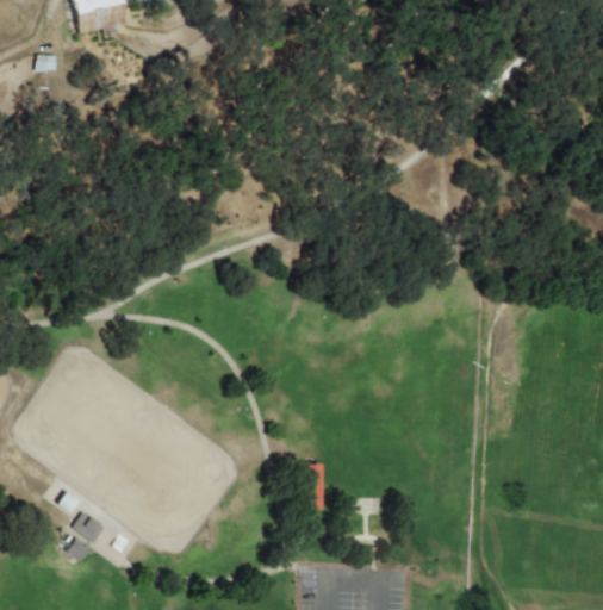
[(73,0),(81,32),(104,26),(105,33),(123,29),(122,25),(136,22),(131,5),(125,6),(123,0),(73,0)]
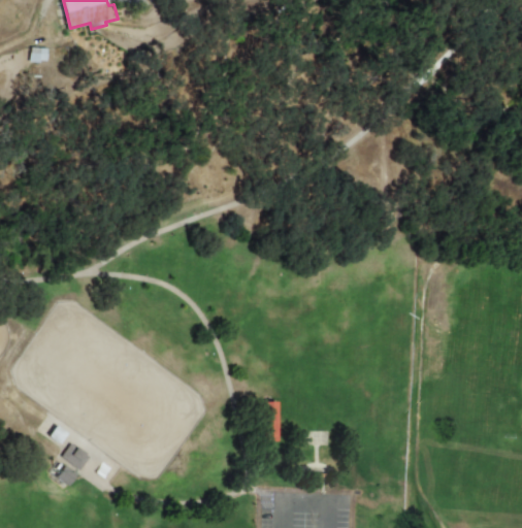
[(33,45),(31,61),(42,62),(42,59),(50,60),(51,54),(51,46),(33,45)]
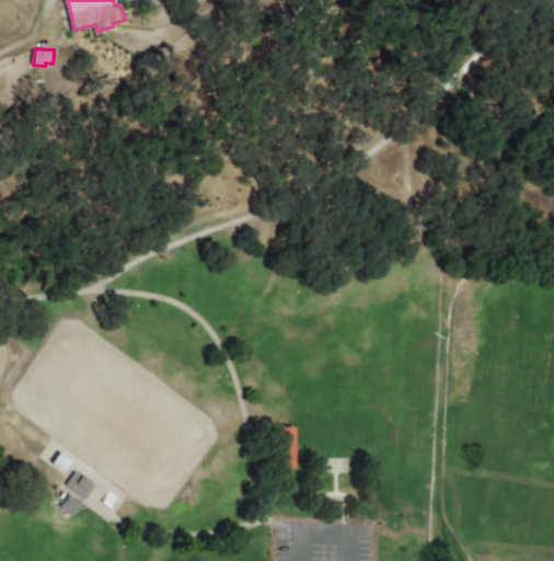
[(279,470),(297,469),(296,427),(278,428),(279,470)]
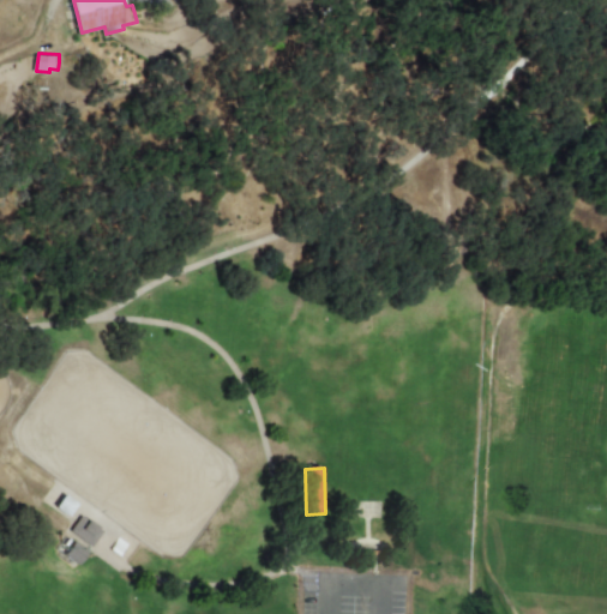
[(59,509),(71,517),(79,505),(67,495),(59,509)]
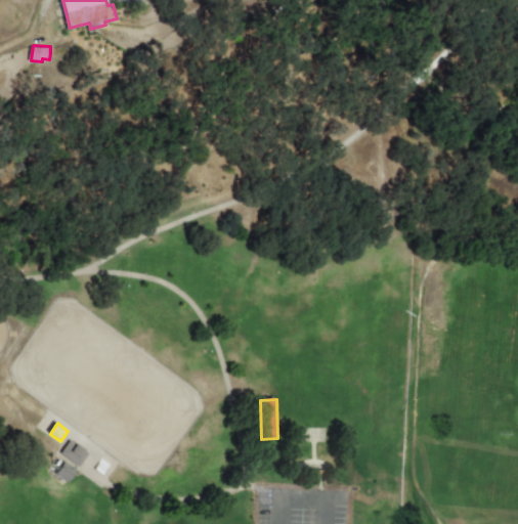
[(91,454),(73,440),(63,453),(82,467),(91,454)]
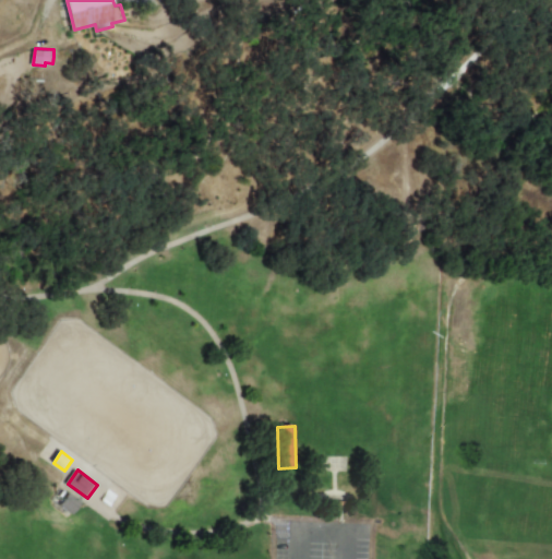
[(73,516),(84,503),(74,496),(78,492),(68,484),(55,500),(73,516)]
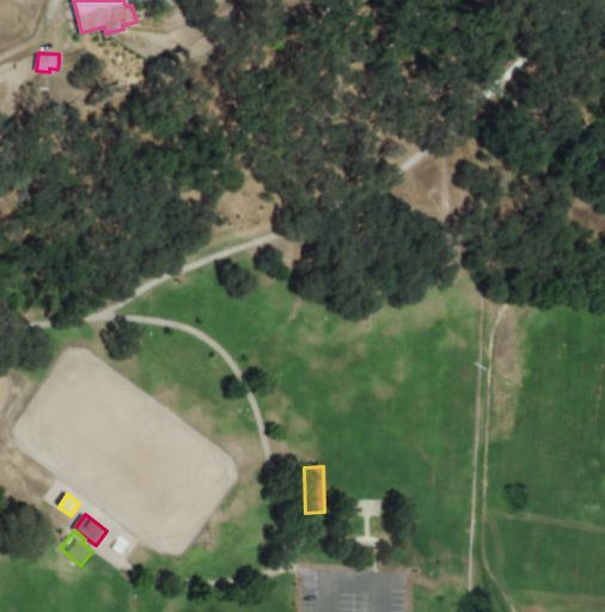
All buildings are outlined.
